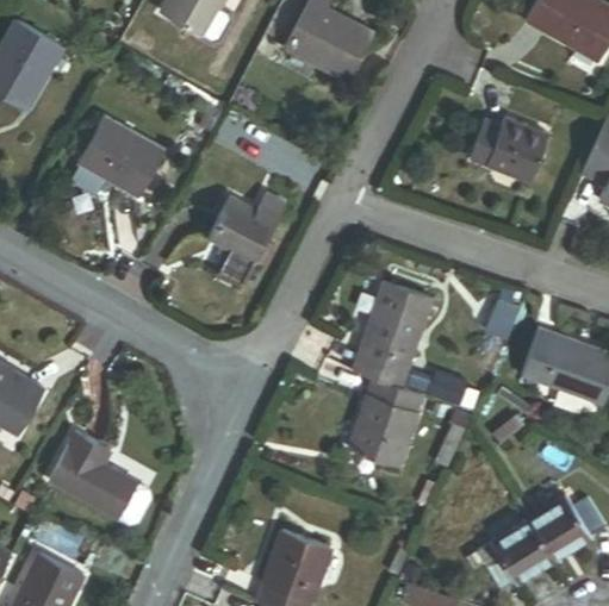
[(172,0),(165,16),(215,44),(223,43),(234,22),(231,13),(218,6),(221,0),(172,0)]
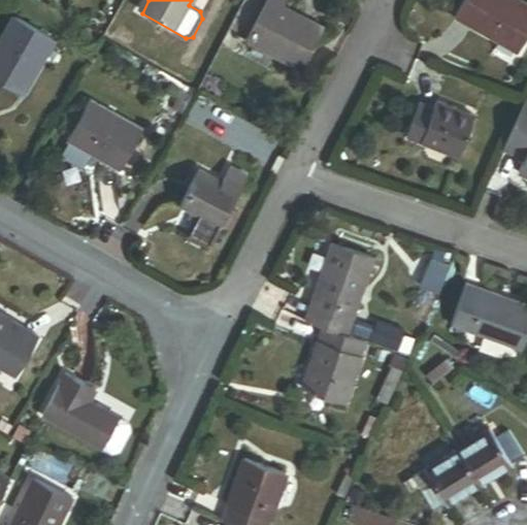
[(269,0),(248,43),(302,72),(324,31),(308,22),(306,25),(283,12),(288,1),(285,0),(269,0)]
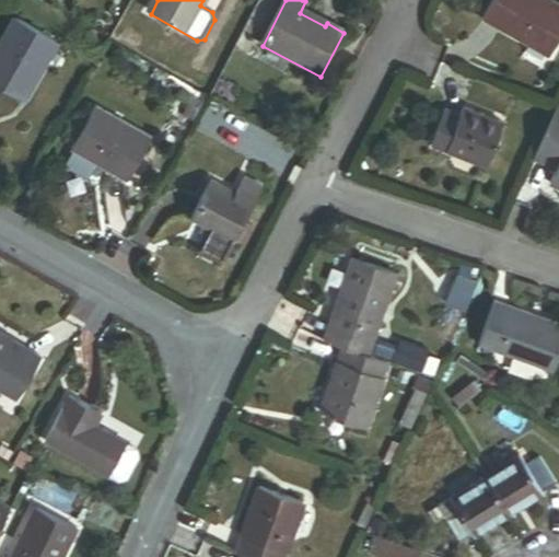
[(495,0),(484,21),(549,58),(558,41),(558,10),(539,0),(495,0)]
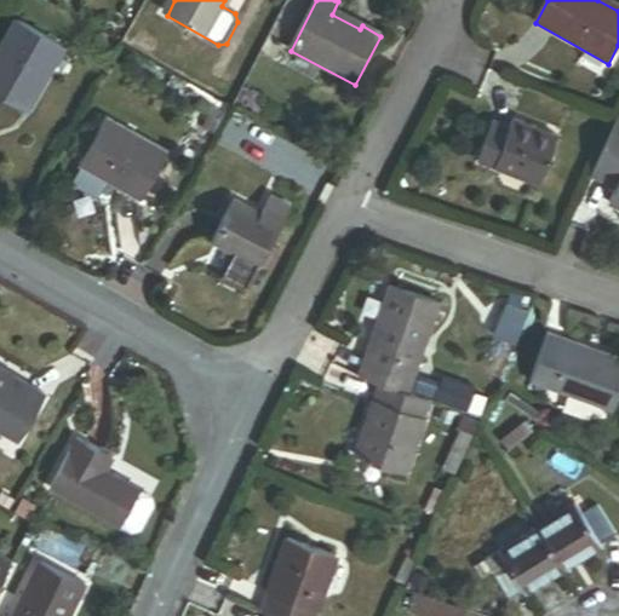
[(64,49),(19,23),(0,57),(0,99),(27,115),(64,49)]
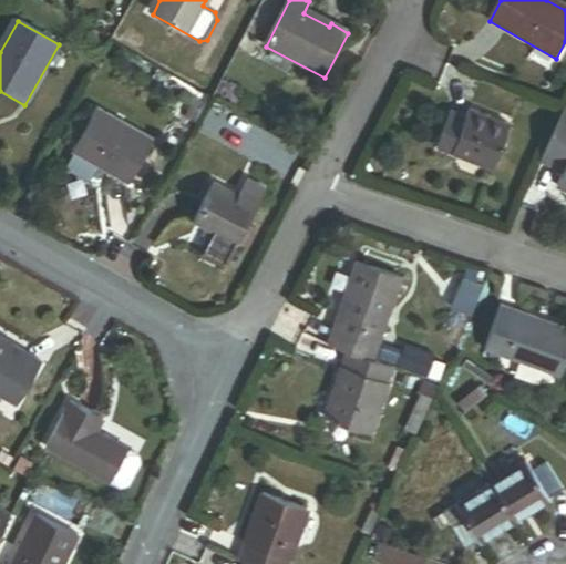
[(96,112),(64,170),(89,183),(99,166),(130,184),(152,143),(96,112)]
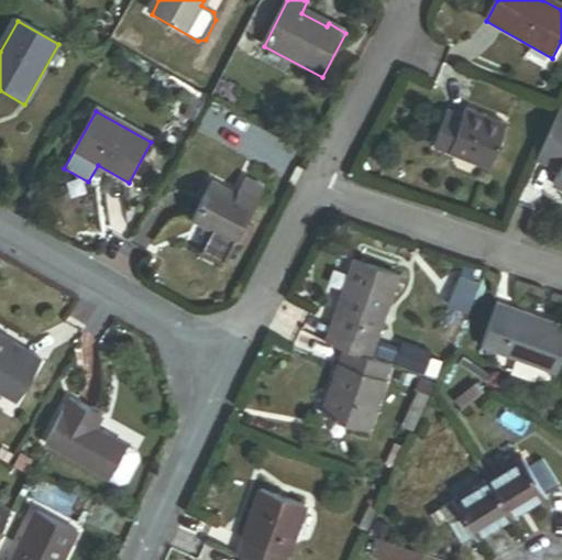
[(448,114),(433,149),(488,172),(506,128),(465,111),(462,120),(448,114)]
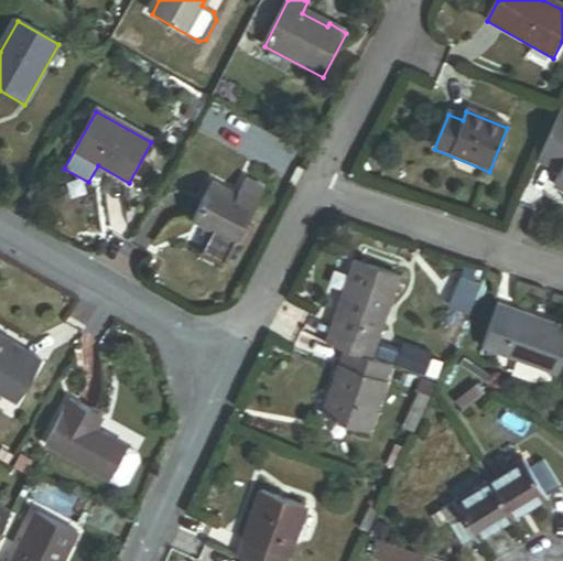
[(562,126),(558,123),(539,164),(560,173),(553,189),(562,193),(562,126)]
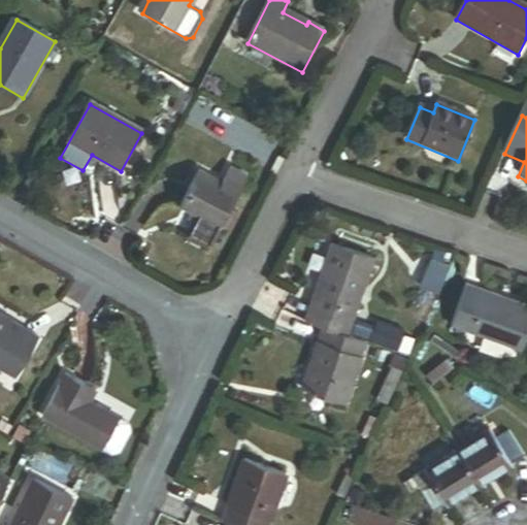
[(222,228),(248,176),(235,170),(226,189),(198,174),(180,207),(203,219),(195,235),(212,244),(221,228),(222,228)]
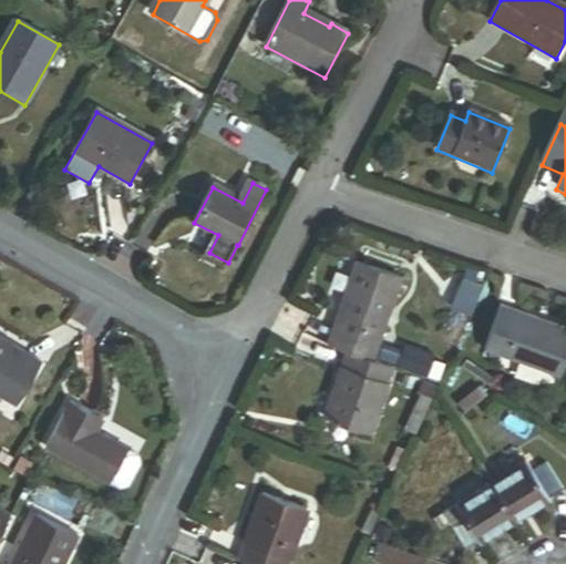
[(349,356),(372,363),(401,282),(356,266),(327,348),(349,356)]
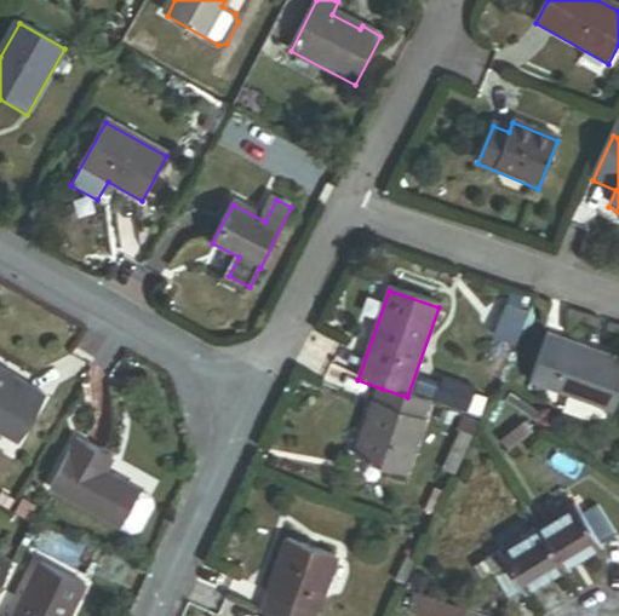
[(618,355),(552,330),(534,380),(617,410),(618,404),(618,355)]
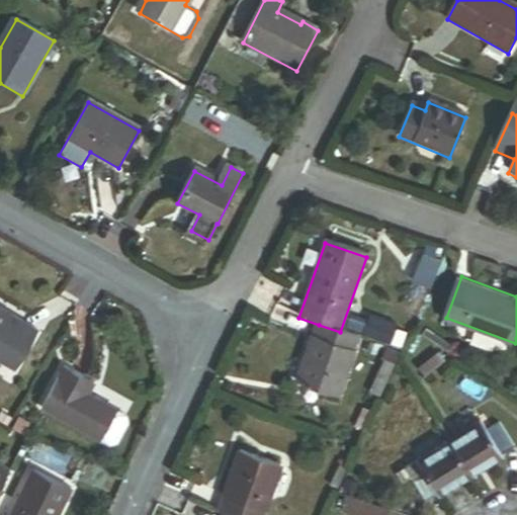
[(38,332),(0,310),(0,363),(15,372),(38,332)]
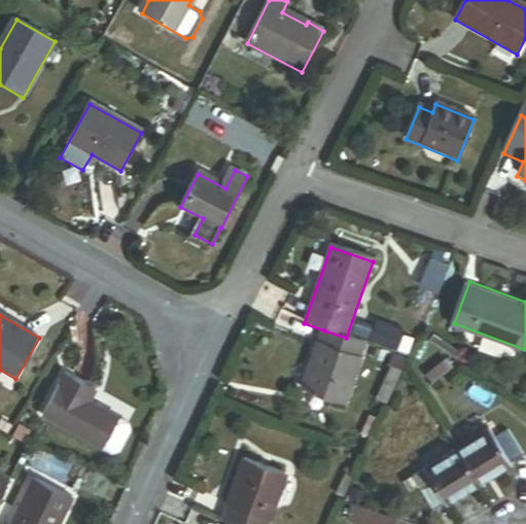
[(399,348),(404,328),(374,323),(371,342),(399,348)]
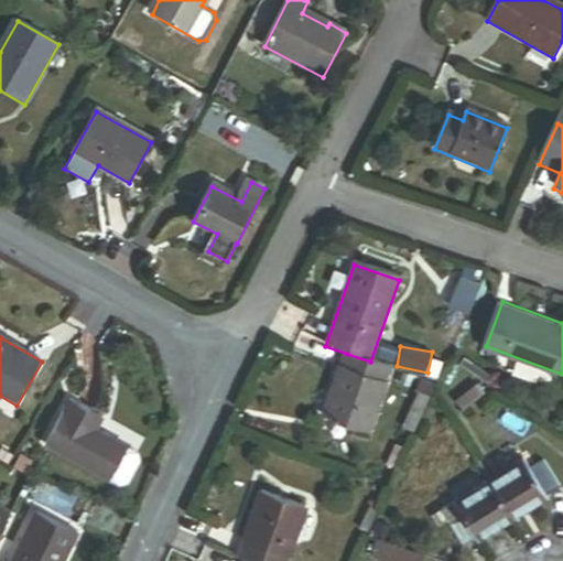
[(370,362),(347,354),(324,419),(367,434),(390,368),(370,362)]
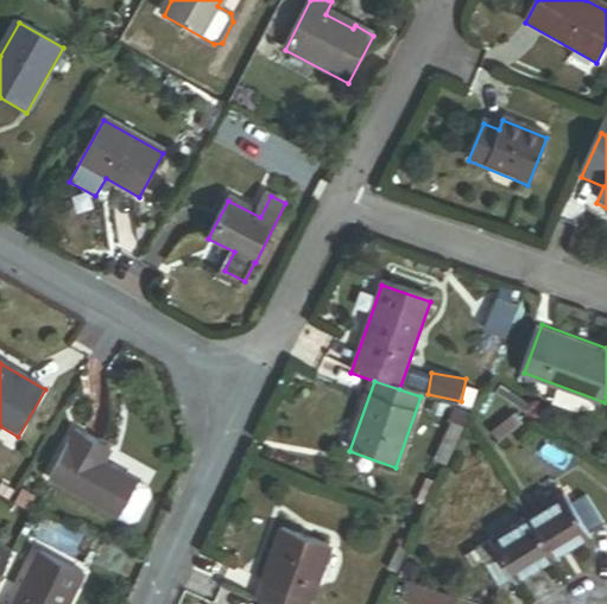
[(468,419),(454,413),(450,421),(465,427),(468,419)]
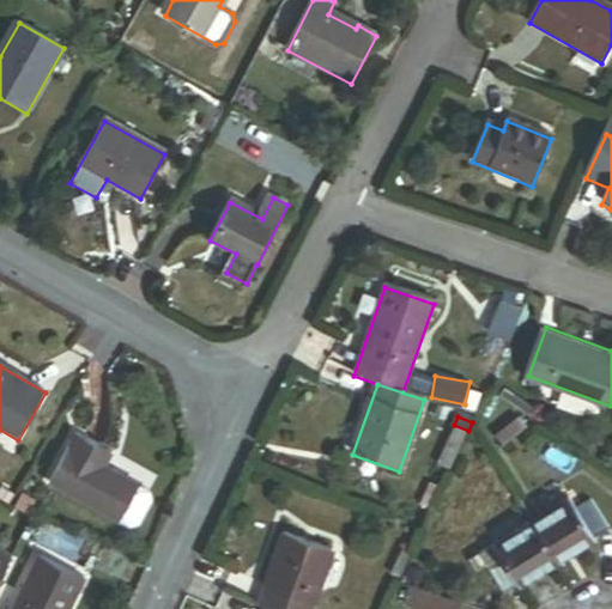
[(516,420),(496,438),(504,448),(525,430),(516,420)]
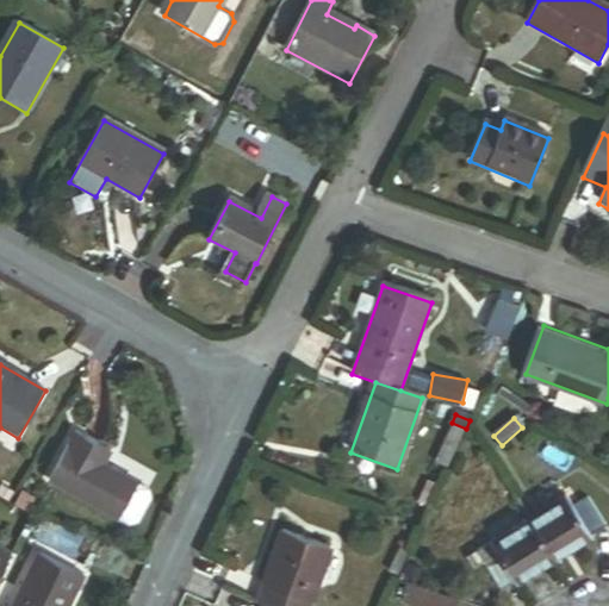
[(49,483),(132,526),(140,524),(153,499),(150,492),(103,467),(110,453),(75,435),(49,483)]
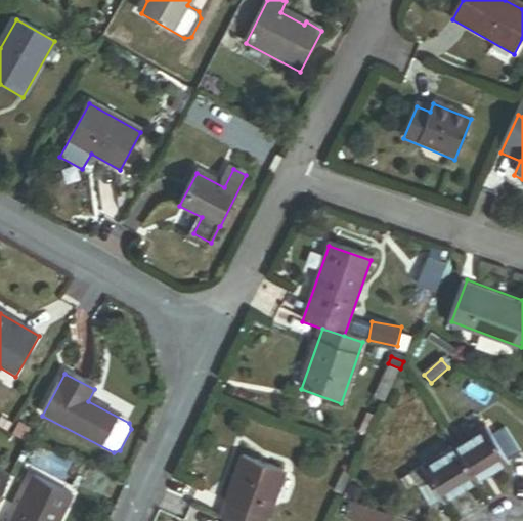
[(475,483),(520,454),(505,431),(492,439),(486,429),(453,449),(475,483)]
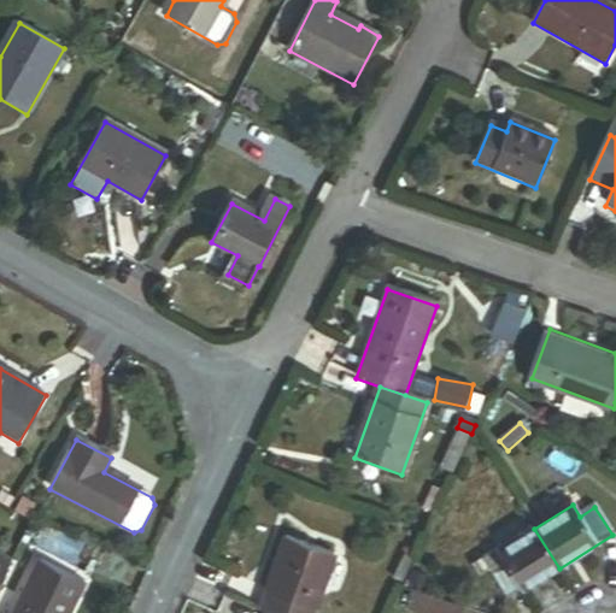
[(508,601),(559,569),(534,529),(474,566),(480,577),(490,572),(508,601)]
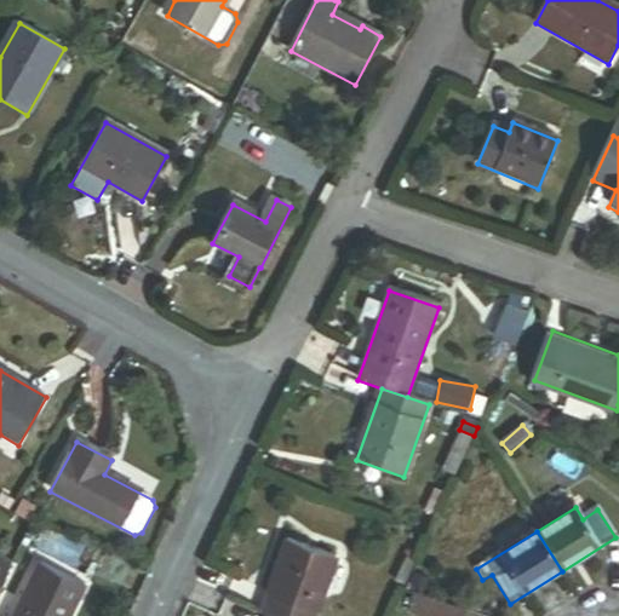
[(287,542),(262,615),(315,615),(336,559),(287,542)]
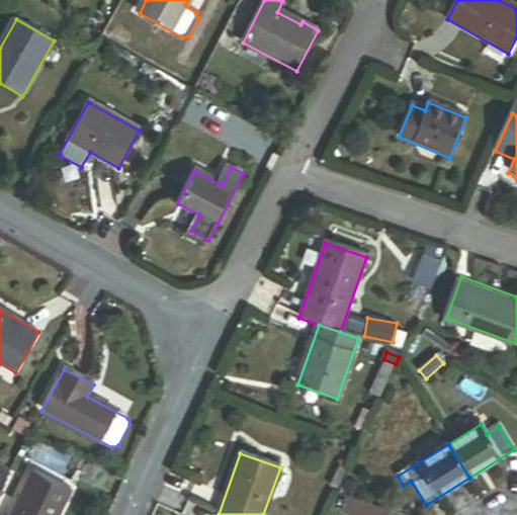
[(0,493),(9,475),(0,469),(0,493)]
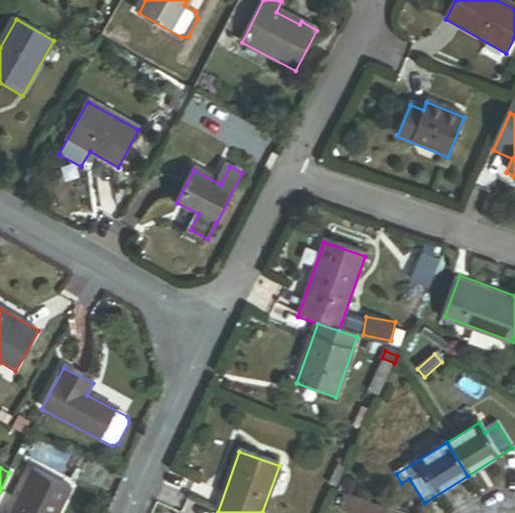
[(58,512),(71,489),(34,471),(13,512),(58,512)]
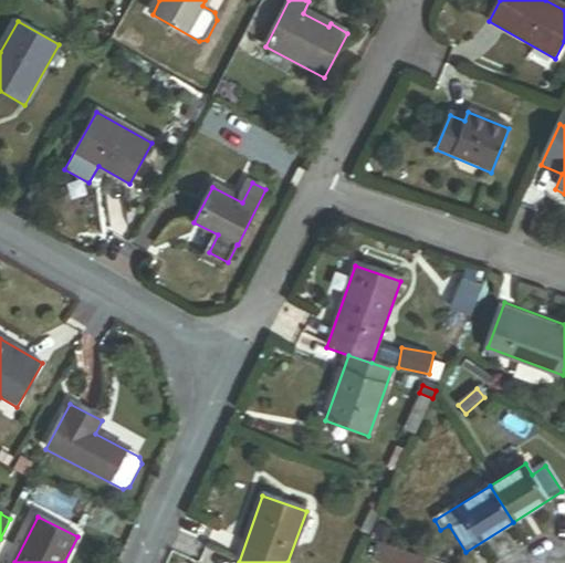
[(426,562),(427,560),(370,541),(362,558),(375,562),(426,562)]
